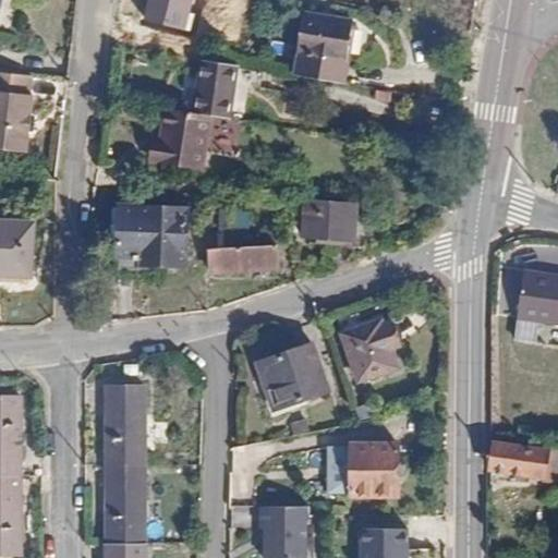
[(12,0),(0,0),(0,36),(11,37),(12,0)]
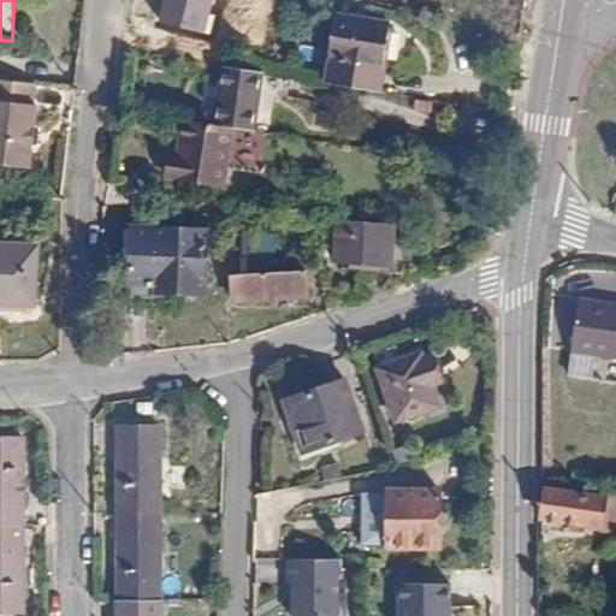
[(211,0),(163,0),(158,24),(203,35),(211,0)]
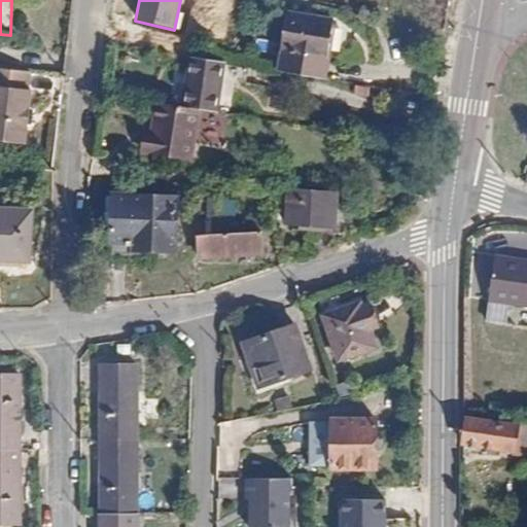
[(286,14),(277,71),(323,79),(331,22),(286,14)]
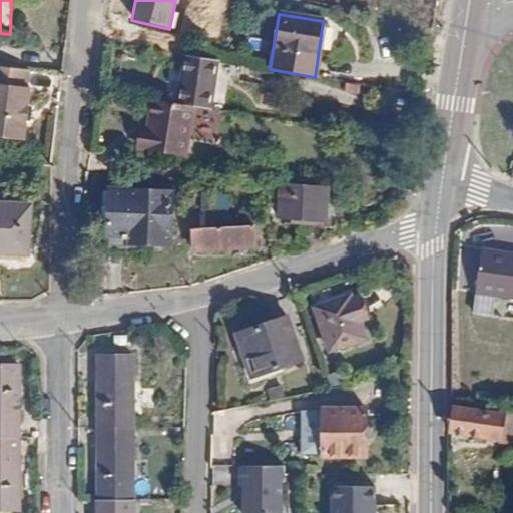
[(192,106),(208,108),(215,60),(194,56),(182,55),(175,103),(192,106)]
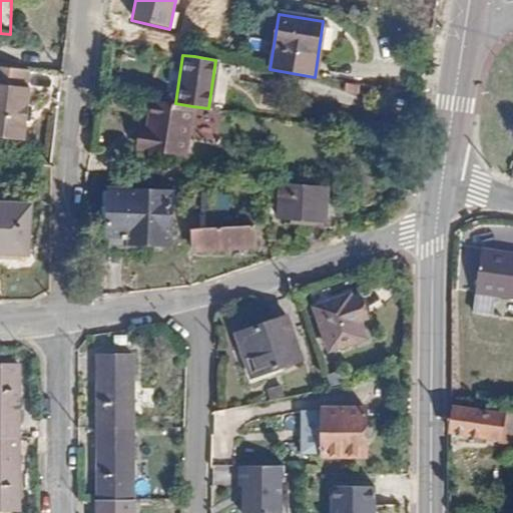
[(32,72),(0,68),(0,116),(30,120),(33,89),(30,89),(32,72)]
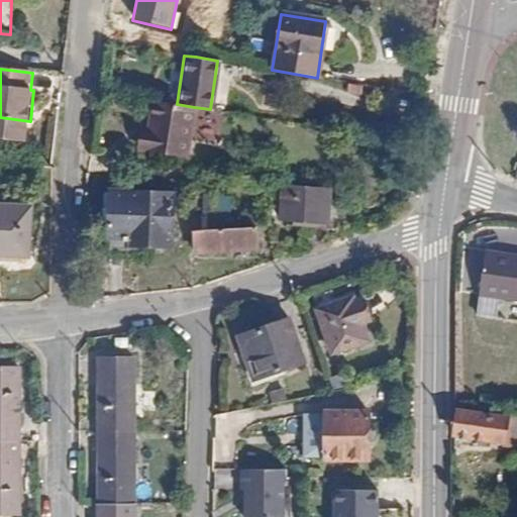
[(355,103),(358,85),(335,81),(332,100),(355,103)]
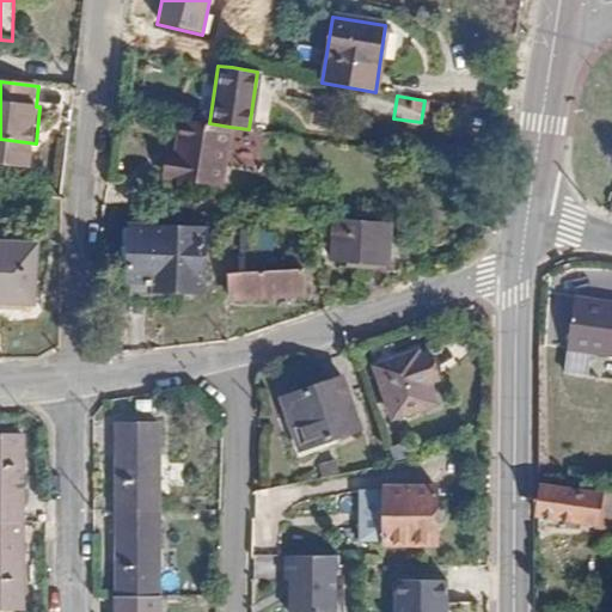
[(219,184),(230,127),(209,123),(181,120),(175,151),(169,150),(165,176),(219,184)]
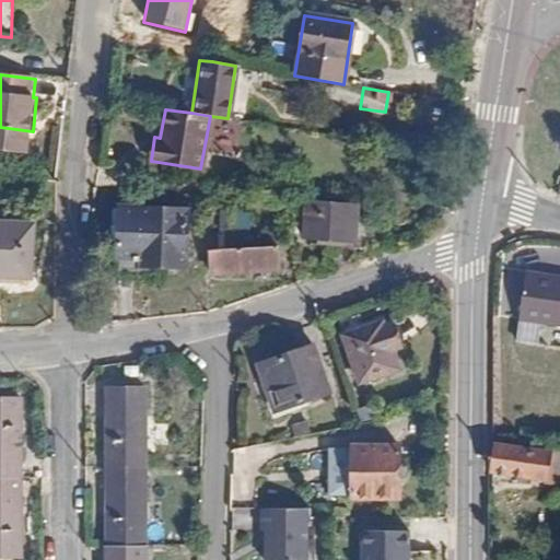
[(33,131),(0,127),(0,151),(31,154),(33,131)]
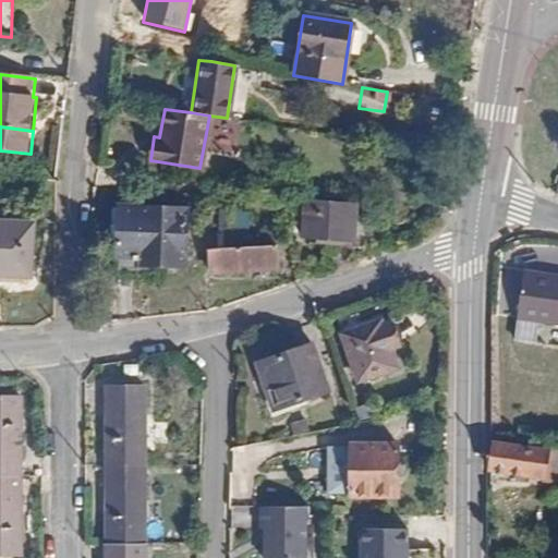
[(359,238),(362,203),(311,199),(310,235),(359,238)]
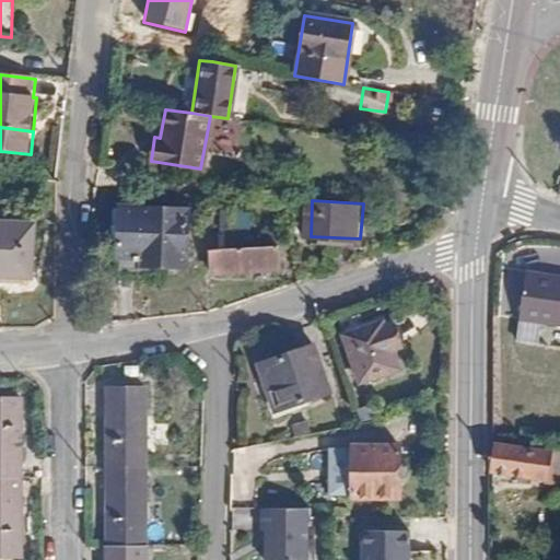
[(113,261),(183,266),(185,209),(115,205),(113,261)]
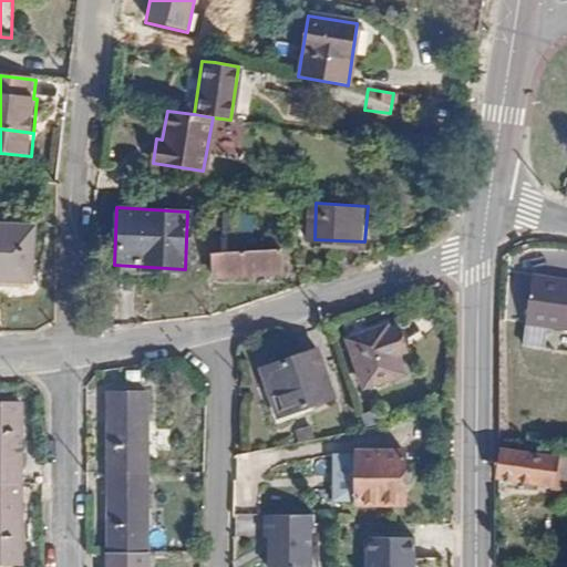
[(0,279),(33,281),(35,229),(0,227),(0,279)]
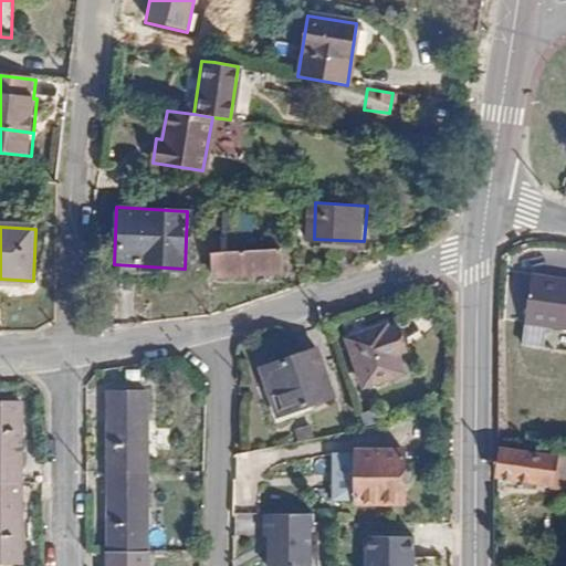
[(287,271),(285,247),(229,251),(219,252),(221,275),(287,271)]
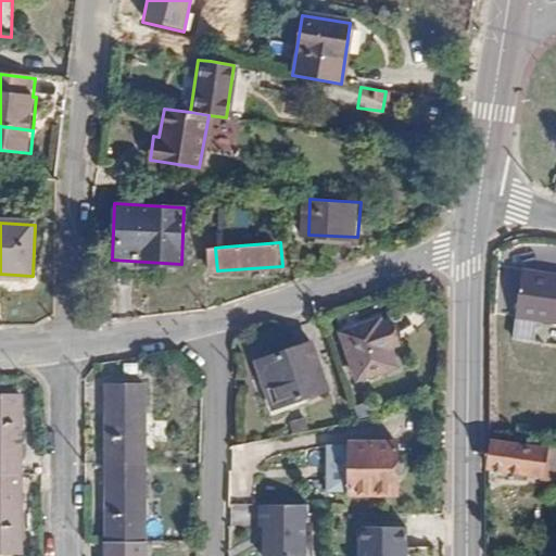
[(555,272),(529,269),(523,315),(555,318),(555,272)]
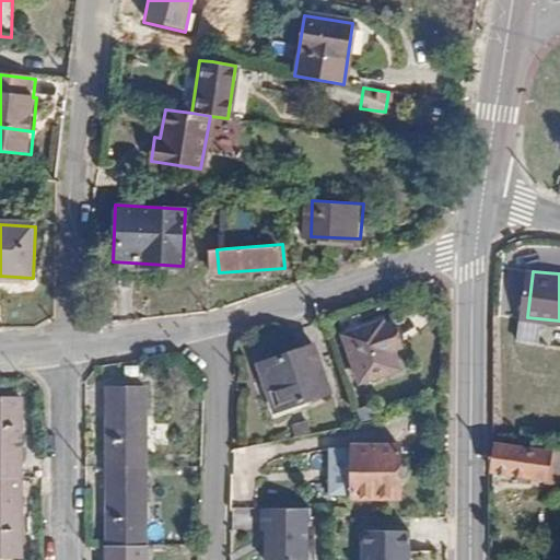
[(395,323),(384,326),(392,352),(403,348),(395,323)]
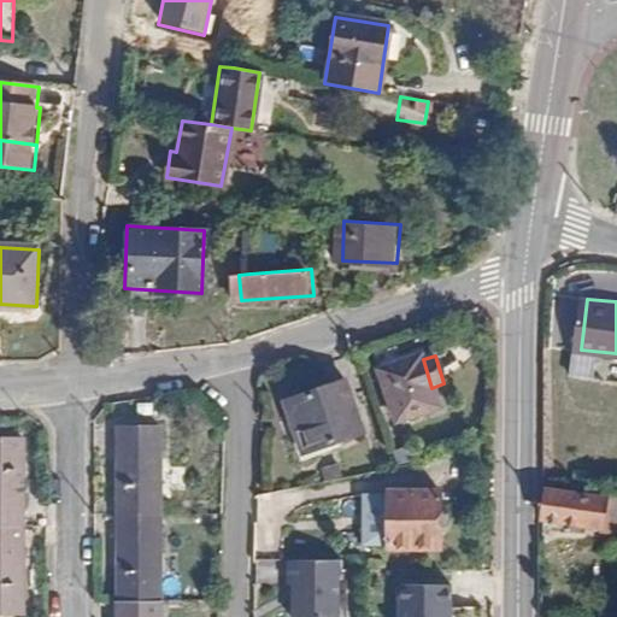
[(432,388),(423,359),(380,371),(393,423),(436,410),(432,388)]
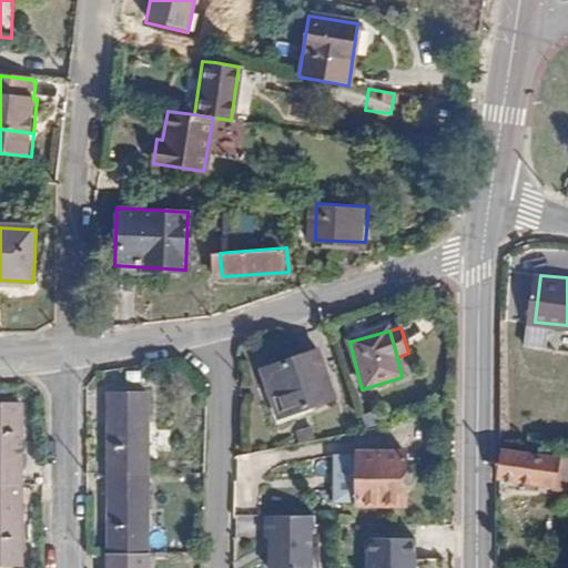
[(333,401),(320,352),(262,368),(276,417),(333,401)]
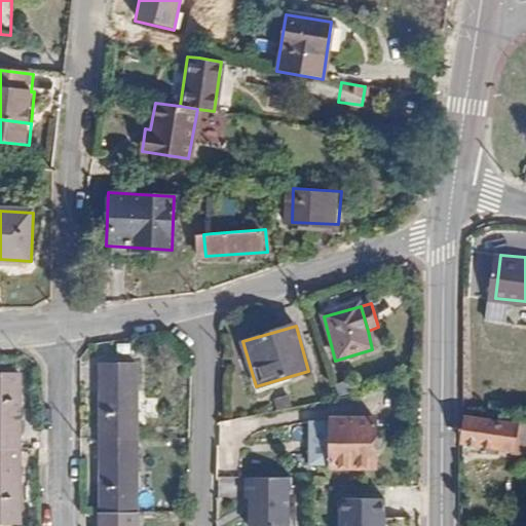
[(102,438),(140,438),(140,363),(102,364),(102,438)]
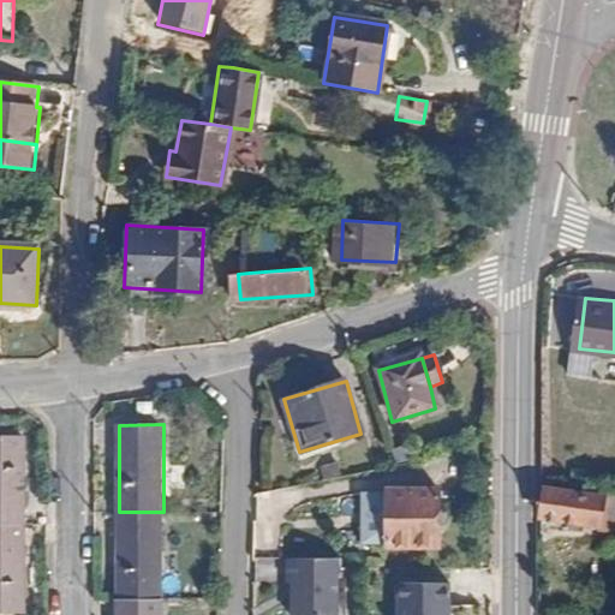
[(0,525),(25,525),(25,436),(0,436),(0,525)]
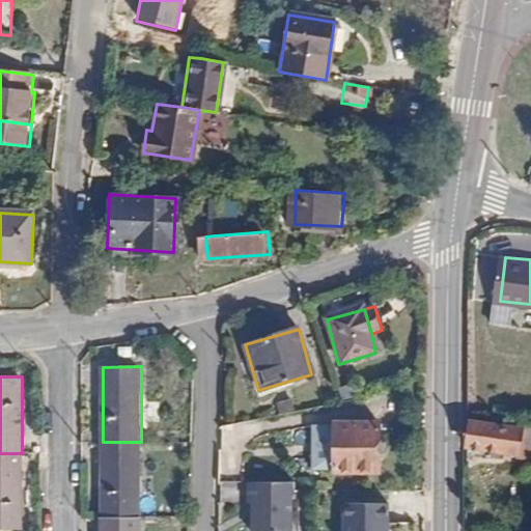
[(524,448),(526,425),(475,421),(472,443),(524,448)]
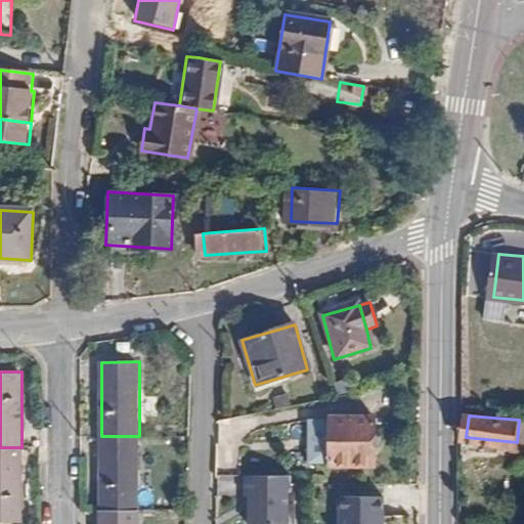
[(376,464),(376,426),(334,427),(334,465),(376,464)]
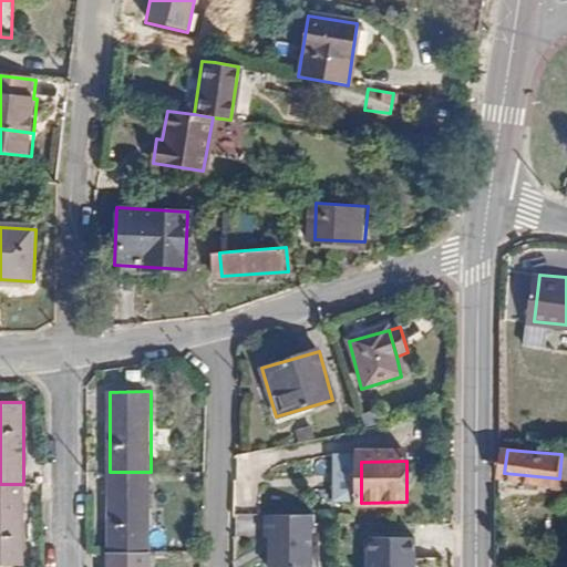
[(110,550),(151,550),(151,472),(110,472),(110,550)]
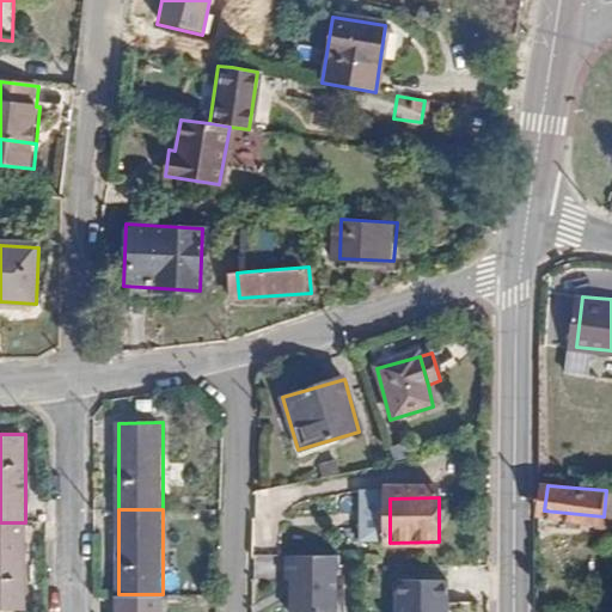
[(0,605),(26,605),(25,522),(0,522),(0,605)]
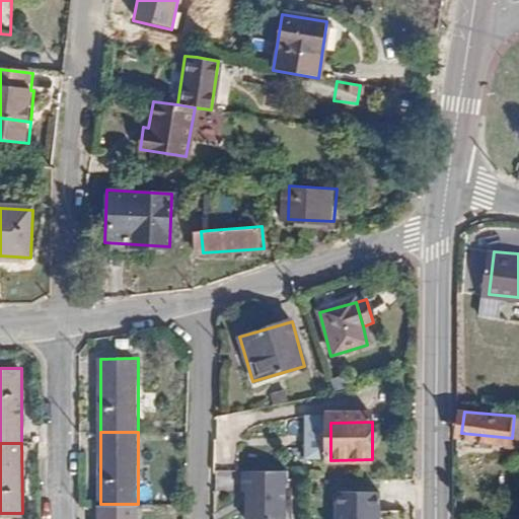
[(289,470),(244,469),(243,490),(248,490),(247,518),(285,518),(286,479),(289,479),(289,470)]
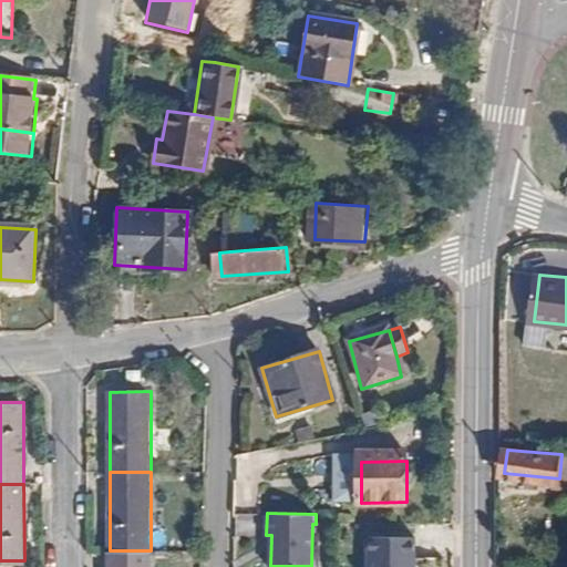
[(418,566),(419,539),(369,538),(368,566),(418,566)]
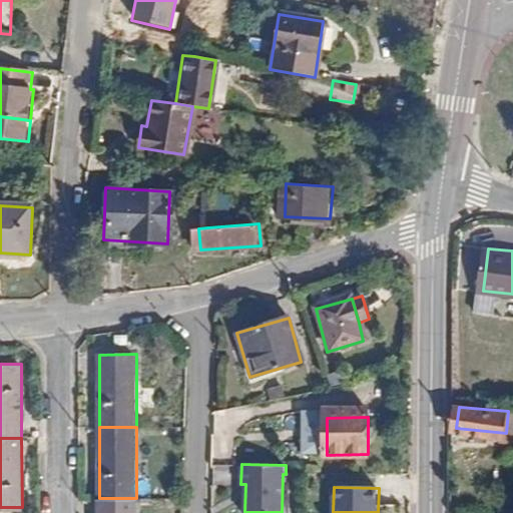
[(99,512),(135,512),(136,498),(99,498),(99,512)]
